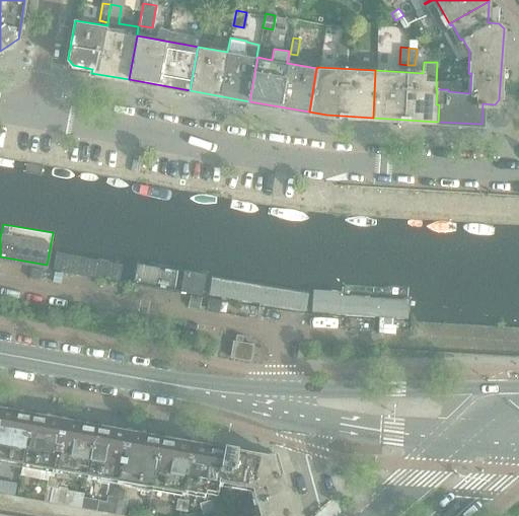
[(54,267),(121,279),(124,261),(58,248),(54,267)]
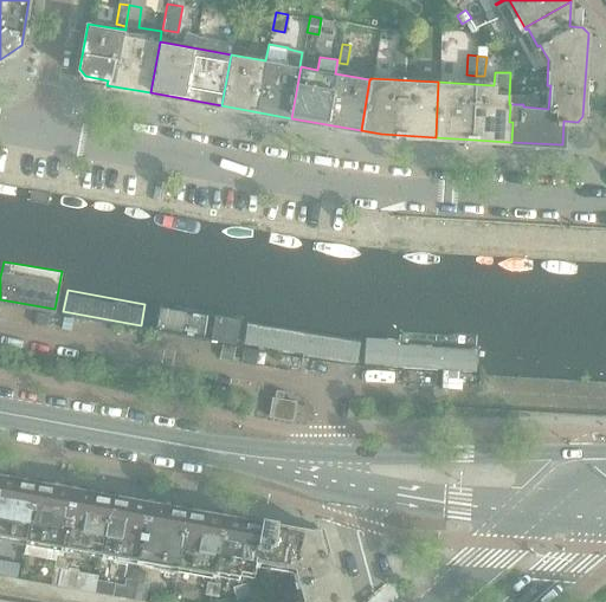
[(152,325),(238,341),(242,321),(155,305),(152,325)]
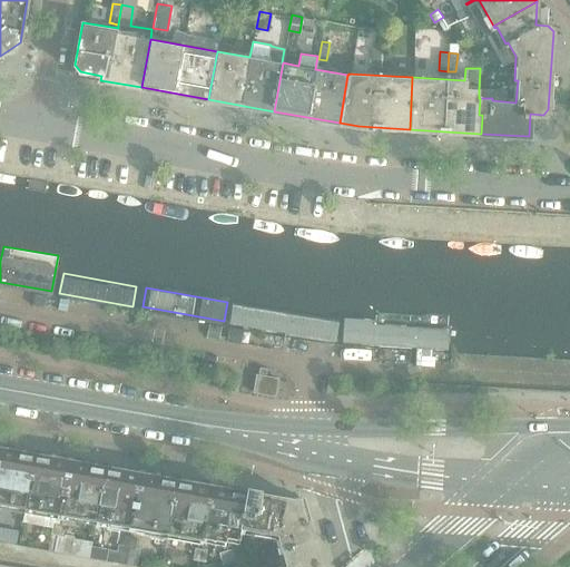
[(43,305),(45,294),(33,292),(31,303),(43,305)]
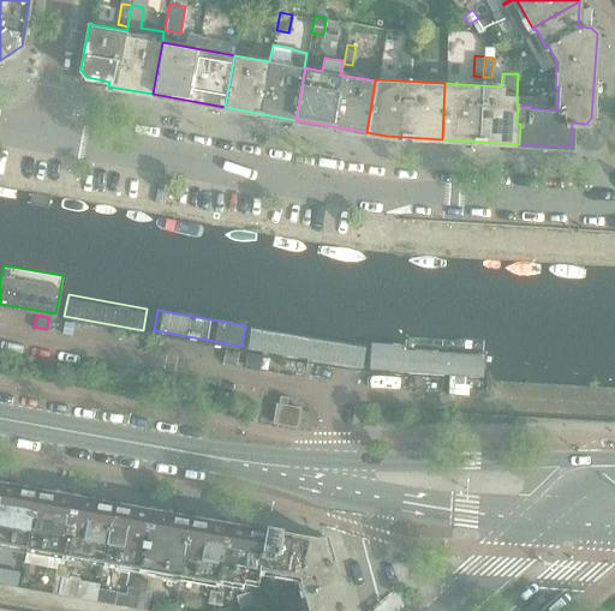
[(245,348),(364,366),(366,345),(249,327),(245,348)]
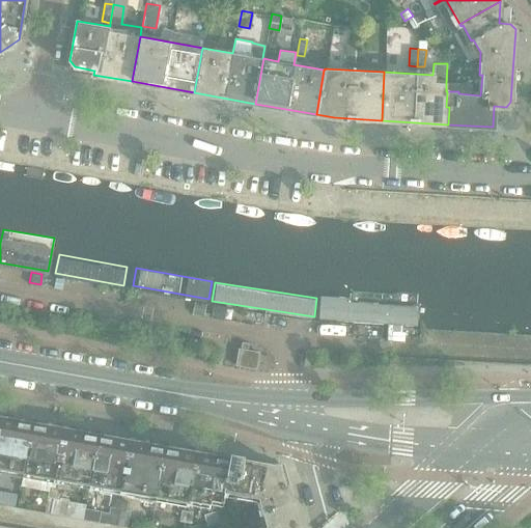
[(318,320),(418,327),(419,306),(320,299),(318,320)]
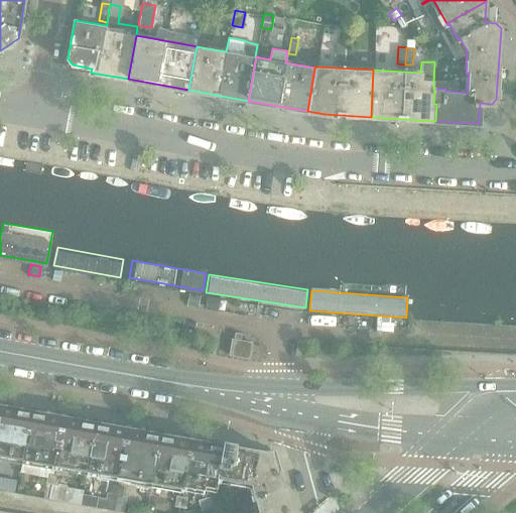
[(198,303),(200,294),(189,292),(187,302),(198,303)]
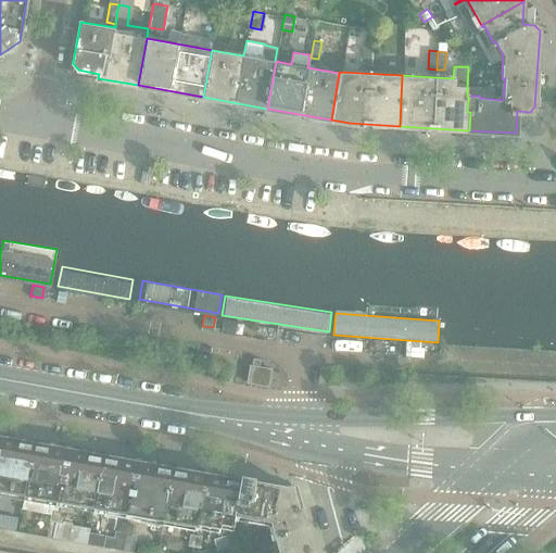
[(235,330),(236,322),(223,319),(222,328),(235,330)]
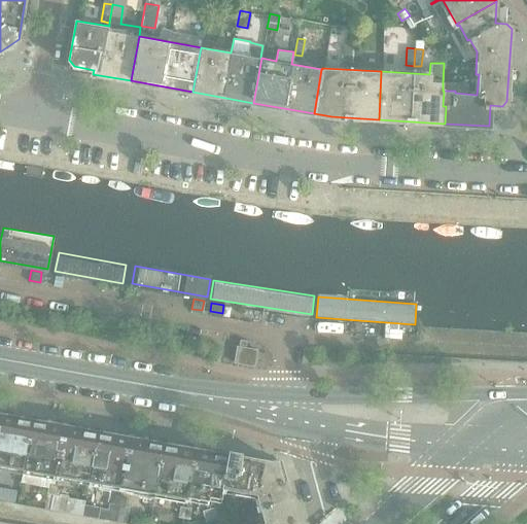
[(396,336),(396,326),(387,325),(387,335),(396,336)]
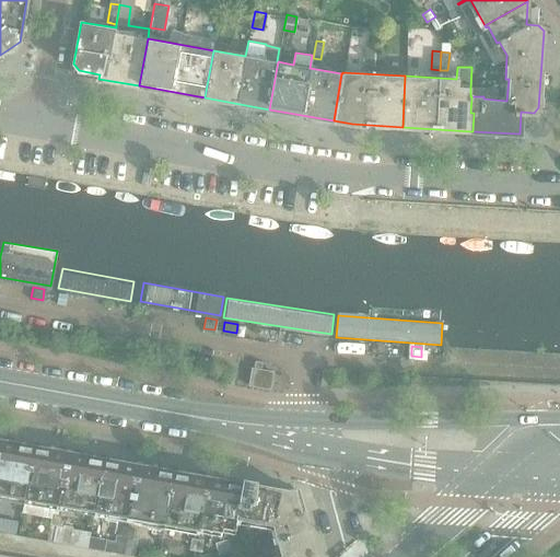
[(271,385),(276,367),(253,362),(249,381),(271,385)]
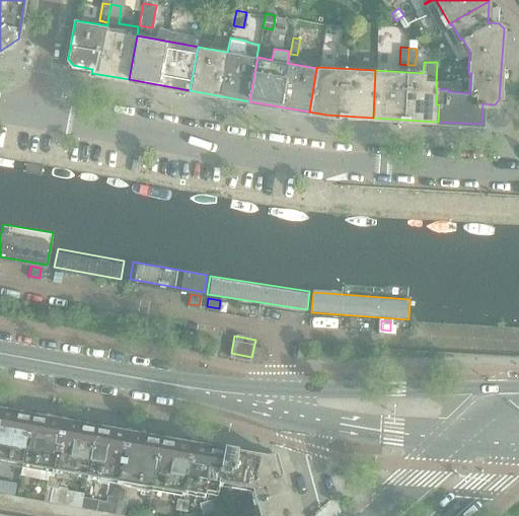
[(0,457),(22,461),(31,413),(29,413),(28,408),(20,407),(17,411),(0,407),(0,457)]
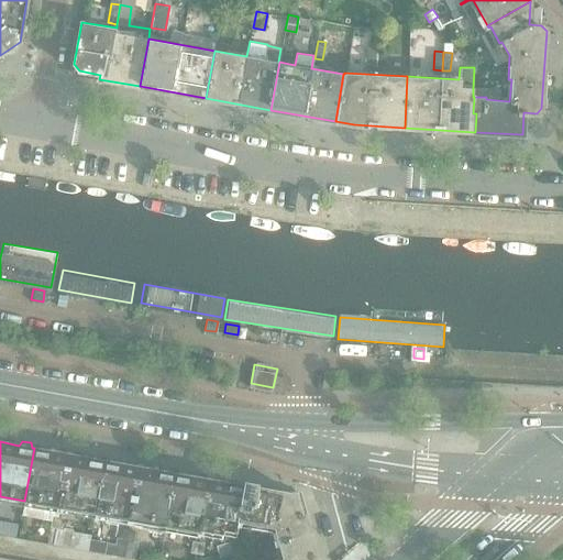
[(94,514),(103,460),(102,460),(100,456),(92,453),(89,458),(48,450),(47,446),(39,445),(35,448),(34,448),(24,501),(94,514)]
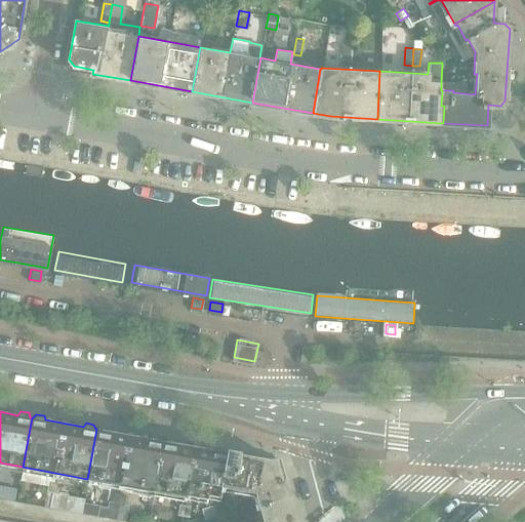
[(153,491),(162,441),(161,441),(159,436),(151,435),(148,438),(111,432),(110,428),(102,426),(98,430),(96,429),(87,479),(153,491)]
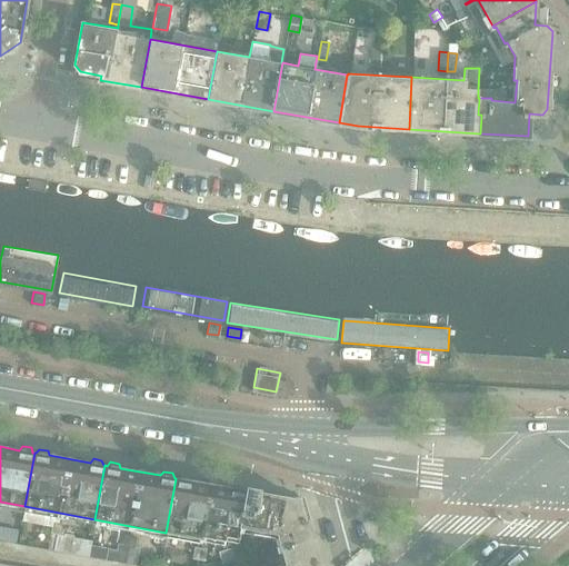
[(240,530),(248,486),(247,486),(235,484),(231,488),(191,480),(189,476),(181,475),(178,478),(176,478),(166,533),(202,539),(203,536),(226,540),(227,536),(239,538),(240,530)]
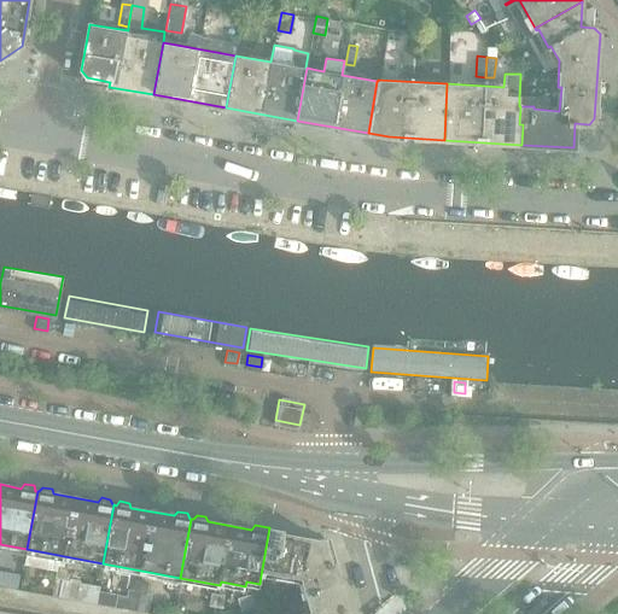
[(338,585),(332,563),(325,537),(269,527),(261,576),(293,582),(295,590),(281,592),(284,601),(291,598),(338,585)]
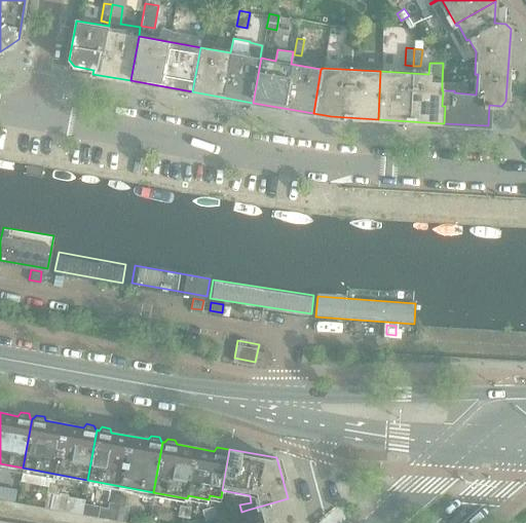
[(114,519),(120,493),(114,492),(112,501),(109,501),(108,507),(100,506),(98,516),(104,517),(109,518),(114,519)]
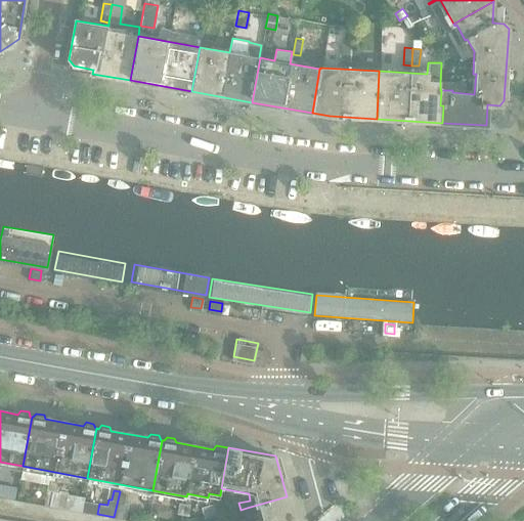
[(125,519),(128,503),(123,501),(125,492),(120,491),(114,517),(115,517),(120,518),(125,519)]
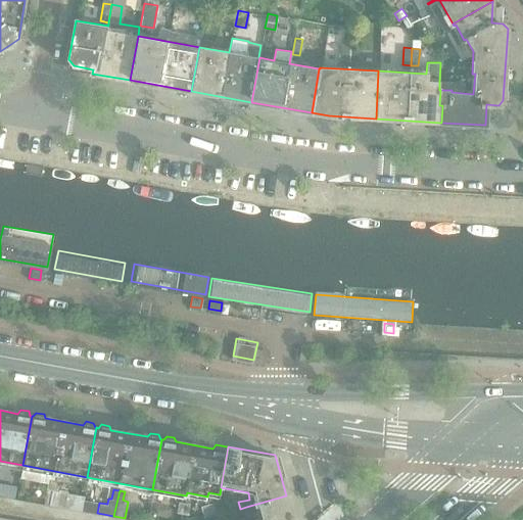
[(292,519),(291,514),(286,495),(246,507),(247,514),(240,519),(292,519)]
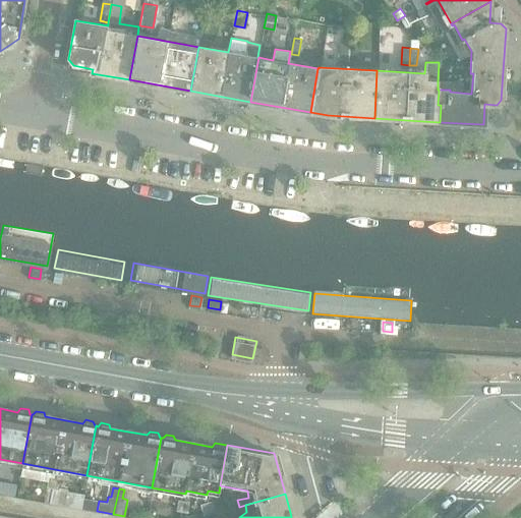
[(83,517),(85,509),(81,508),(80,508),(77,517),(83,517)]
